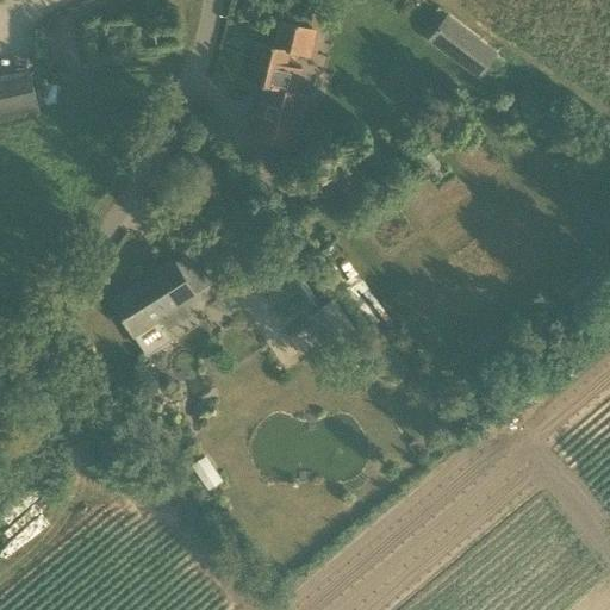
[(478,37),(465,27),(455,20),(454,23),(439,43),(437,44),(459,61),(462,57),(478,37)]
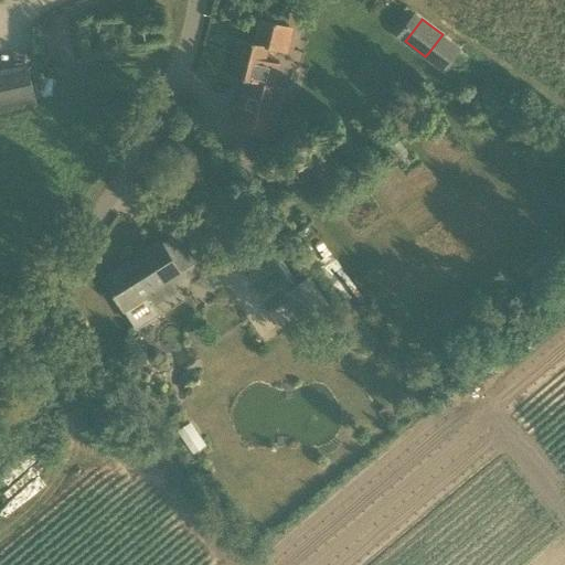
[(262,20),(255,44),(237,39),(228,76),(247,81),(235,128),(272,137),(277,114),(262,109),(273,63),(260,60),(264,48),(283,52),(289,28),(262,20)]
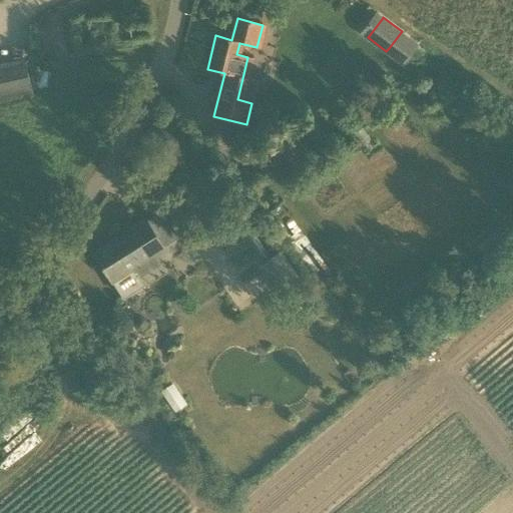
[(0,96),(32,89),(24,58),(0,63),(0,96)]
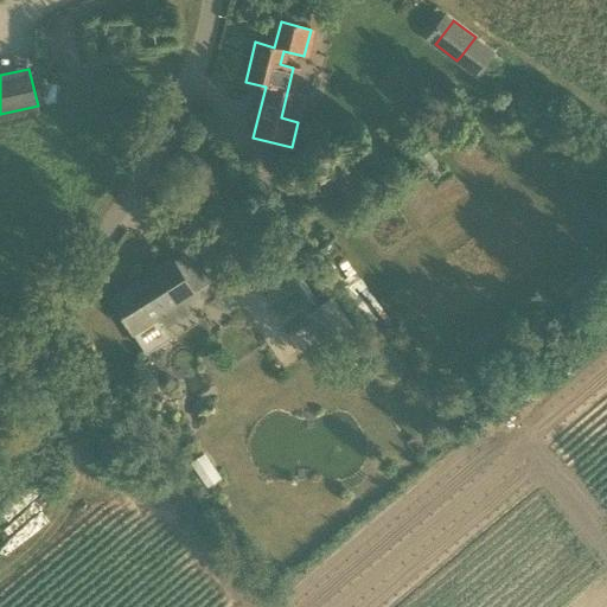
[(210,281),(190,251),(173,262),(112,301),(132,333),(157,317),(164,328),(177,320),(173,317),(187,307),(183,299),(210,281)]
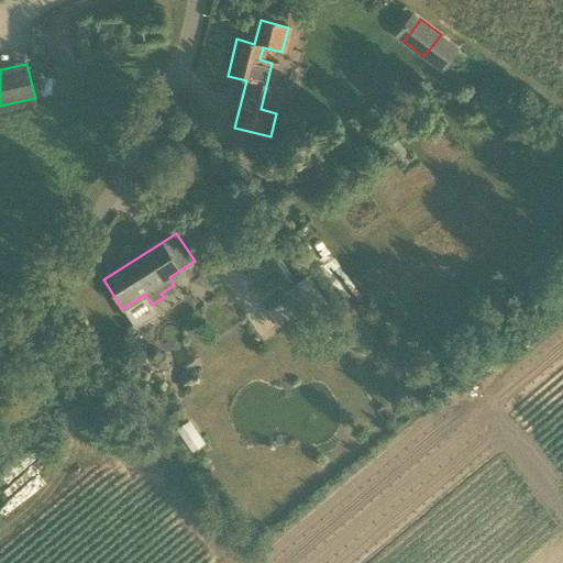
[(302,323),(330,307),(310,274),(296,283),(271,244),(263,249),(288,287),(283,290),(302,323)]
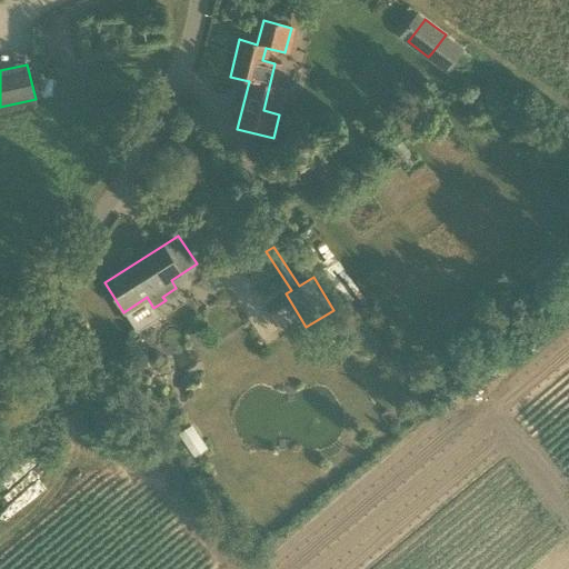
[(199,436),(187,446),(193,457),(207,448),(199,436)]
